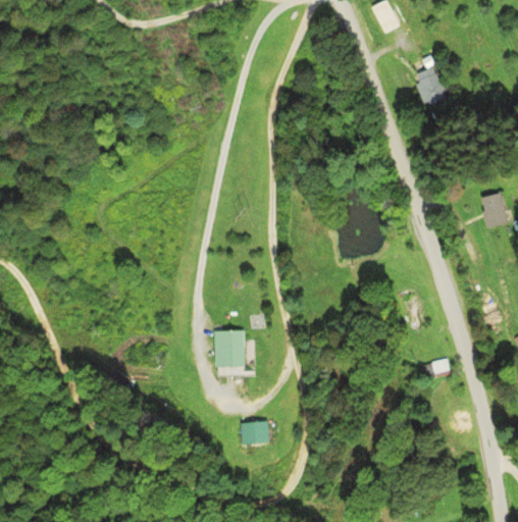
[(369,8),(382,1),(396,25),(382,33),(369,8)]
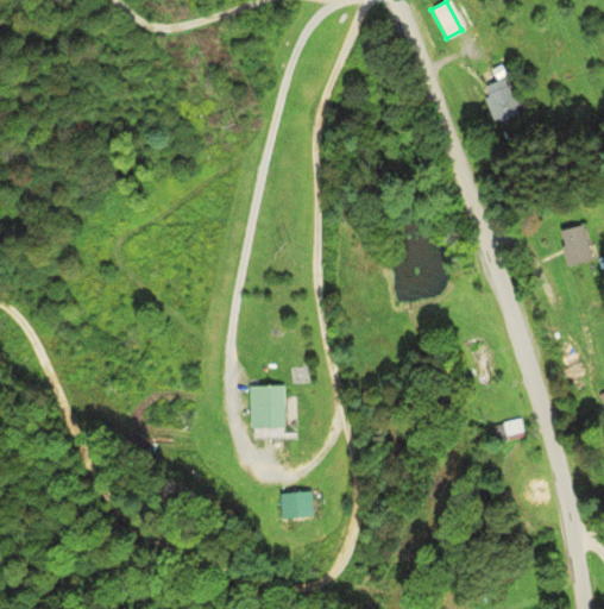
[(480,86),(509,76),(523,118),(496,127),(480,86)]
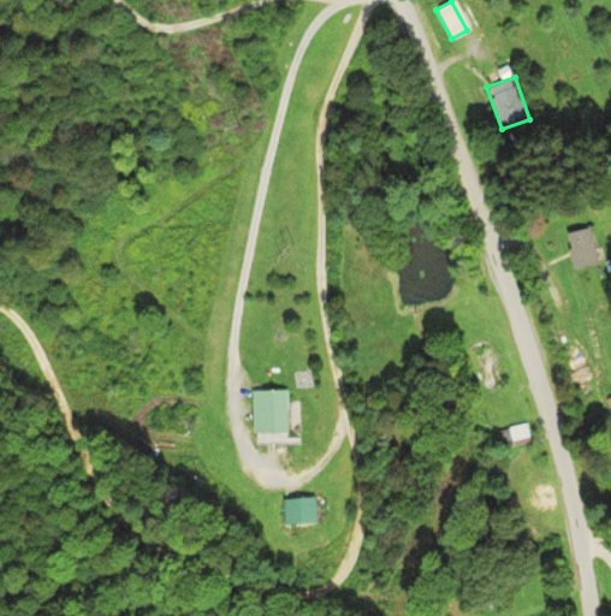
[(564,235),(589,229),(597,262),(571,268),(564,235)]
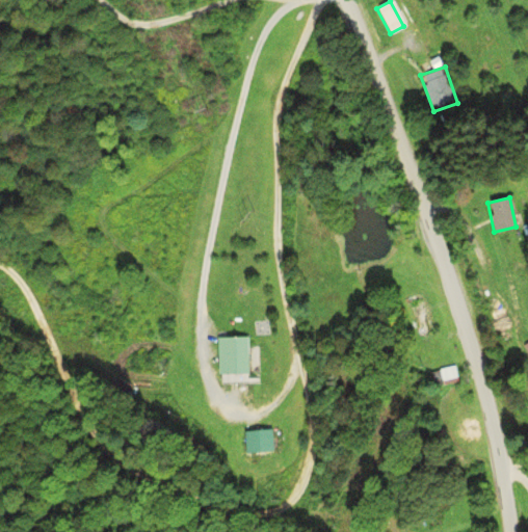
[(406,304),(424,296),(439,326),(420,335),(406,304)]
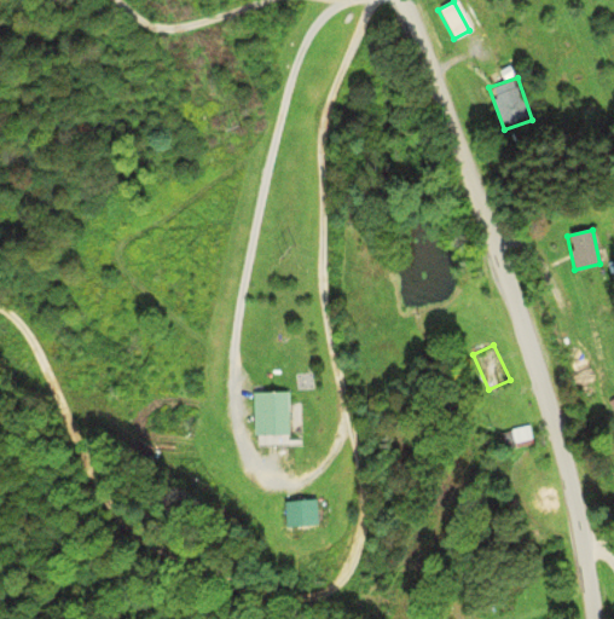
[(254,392),(289,391),(290,437),(256,438),(254,392)]
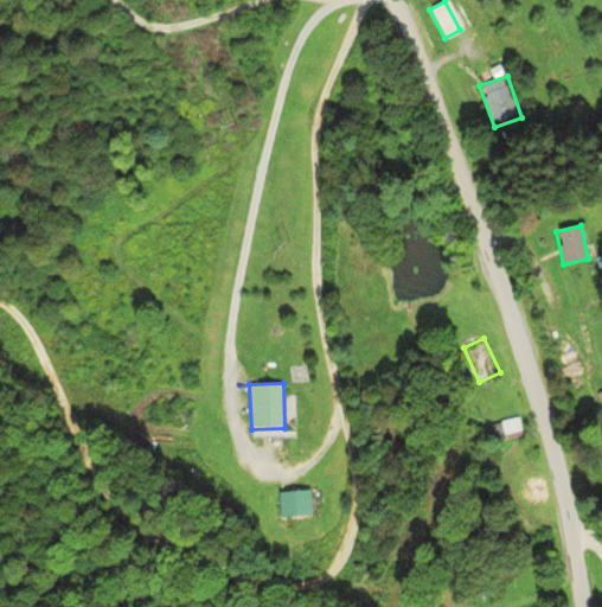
[(500,420),(519,415),(523,429),(504,434),(500,420)]
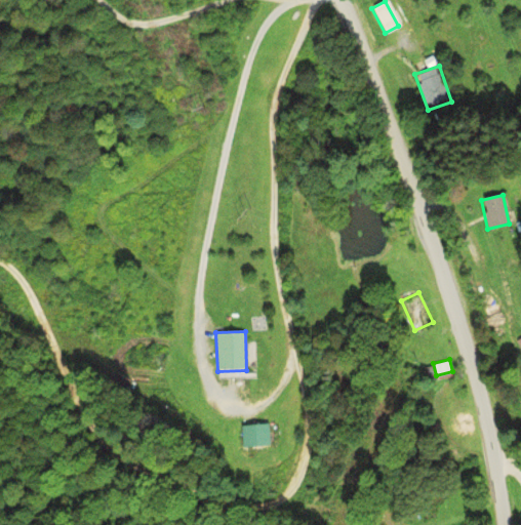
[(244,449),(243,427),(271,426),(272,448),(244,449)]
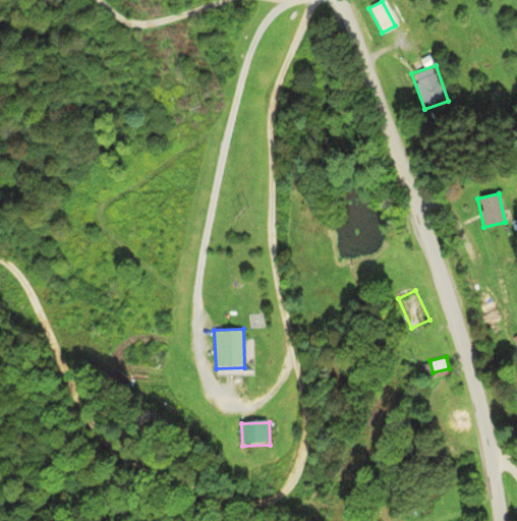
All buildings are outlined.
